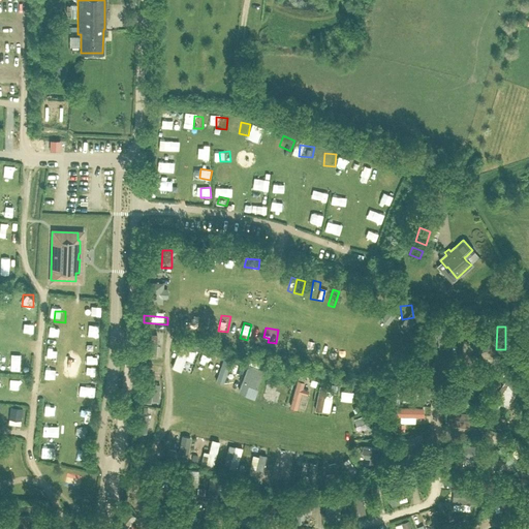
[(479,345),(492,345),(491,328),(479,329),(479,345)]
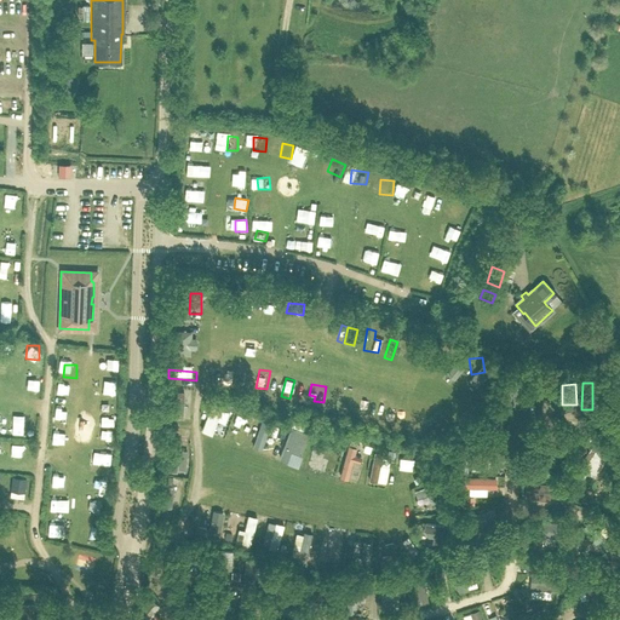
[(104,397),(121,397),(121,386),(104,386),(104,397)]
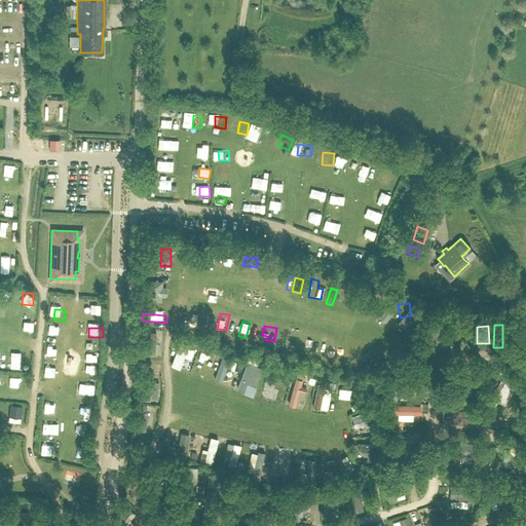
[(67,342),(68,331),(52,329),(50,340),(67,342)]
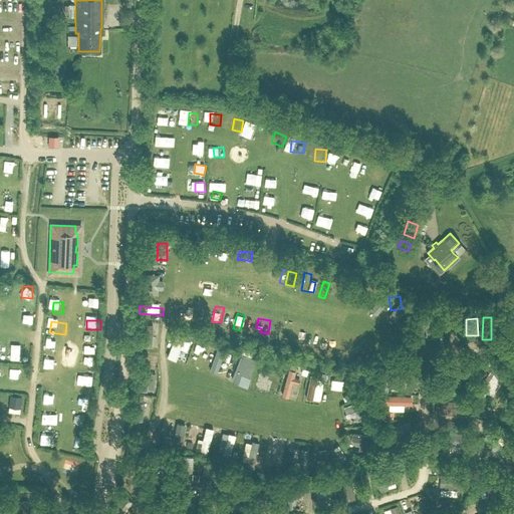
[(506,321),(499,323),(500,330),(507,328),(506,321)]
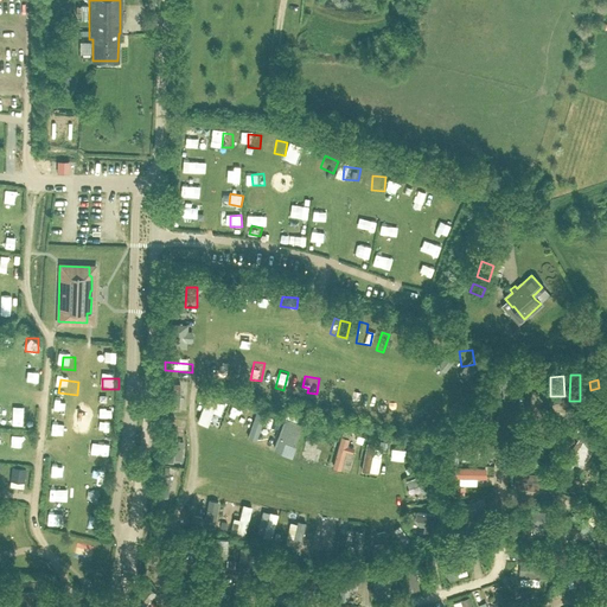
[(342,404),(343,382),(330,382),(328,404),(342,404)]
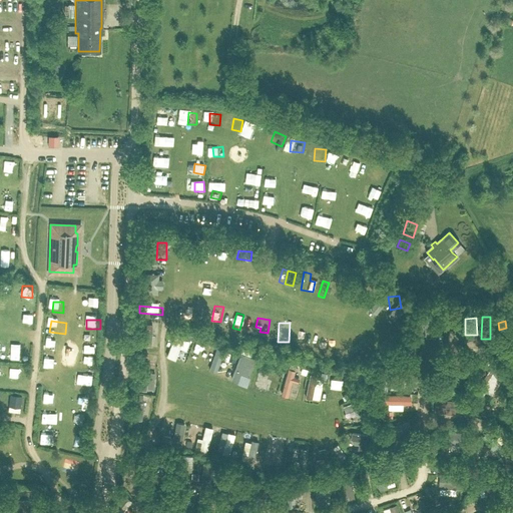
[(156,325),(146,325),(145,345),(155,345),(156,325)]
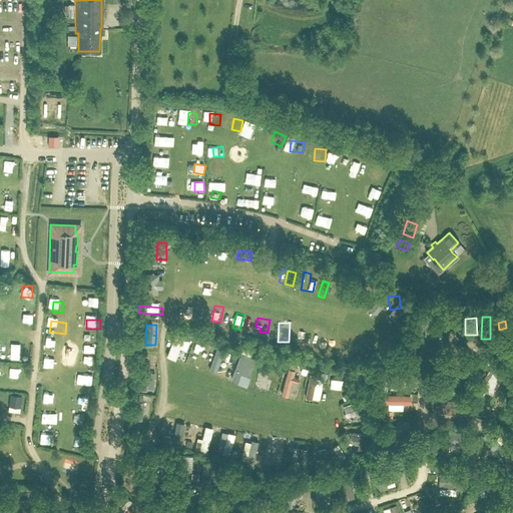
[(305,343),(304,351),(312,352),(315,330),(304,328),(302,342),(305,343)]
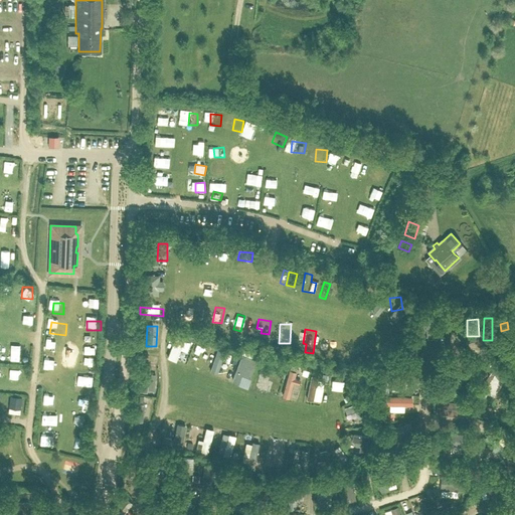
[(185,336),(176,333),(168,355),(176,358),(185,336)]
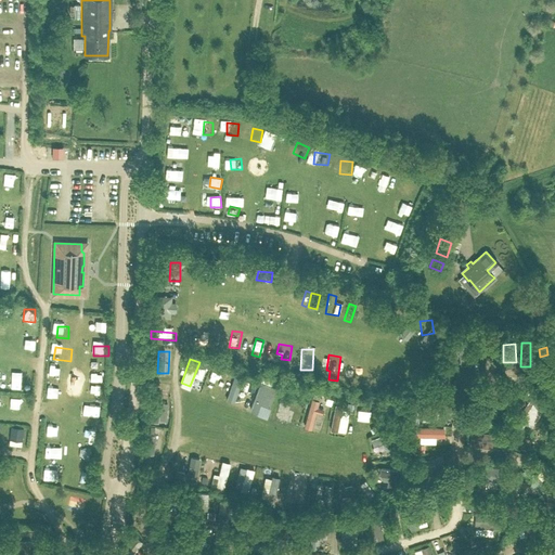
[(358,371),(349,370),(349,378),(364,378),(364,362),(358,362),(358,371)]
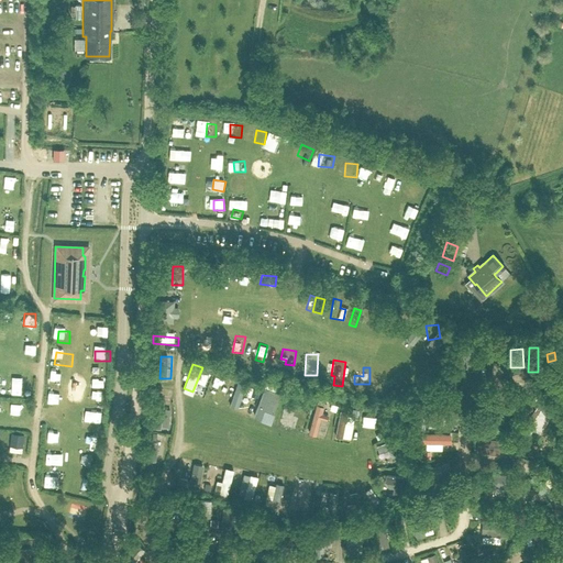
[(389,399),(392,374),(376,373),(375,383),(382,384),(379,398),(389,399)]
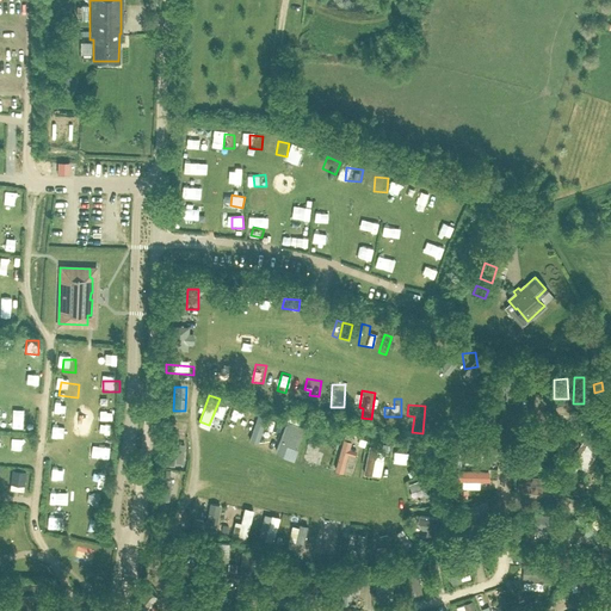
[(238,417),(230,414),(226,430),(233,432),(238,417)]
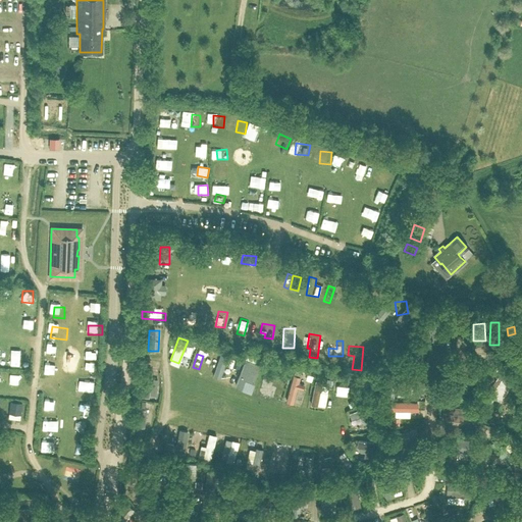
[(225,361),(219,358),(213,374),(220,376),(225,361)]
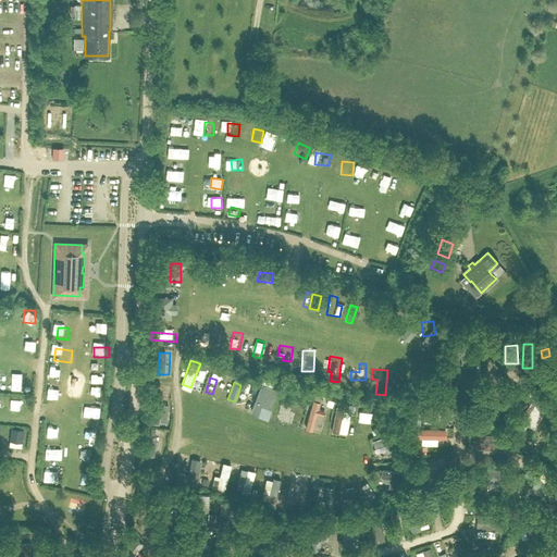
[(268,391),(260,388),(252,408),(260,411),(268,391)]
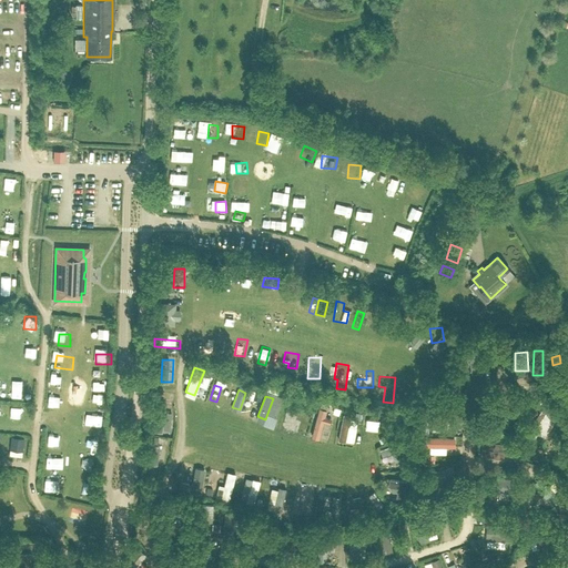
[(95,408),(108,408),(108,397),(95,397),(95,408)]
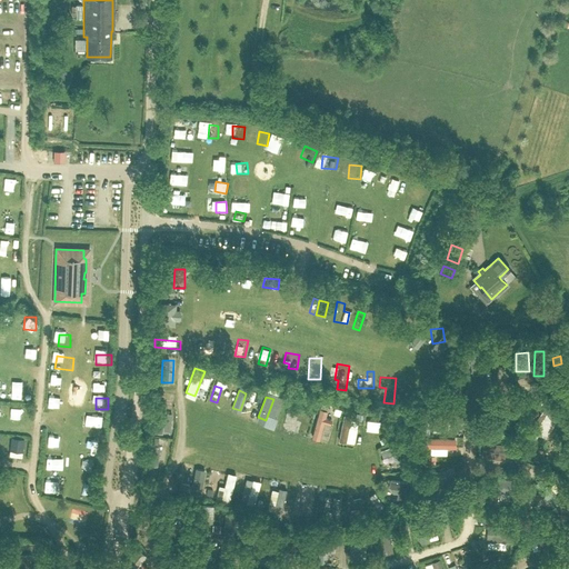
[(10,422),(22,422),(22,408),(10,408),(10,422)]
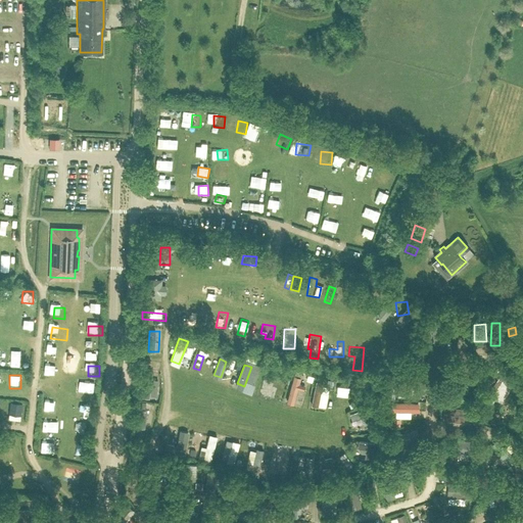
[(302,378),(294,375),(287,401),(295,403),(302,378)]
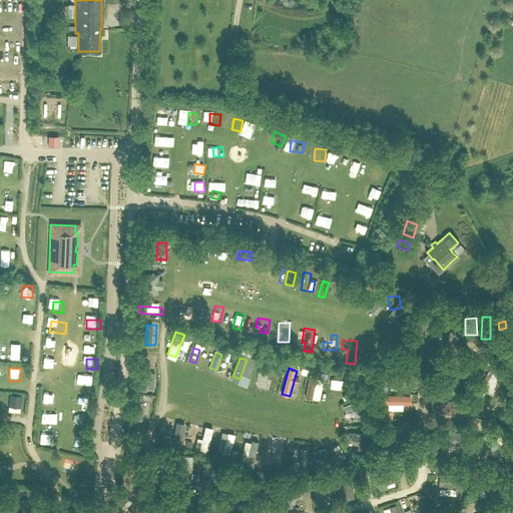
[(152,372),(150,379),(157,381),(159,374),(152,372)]
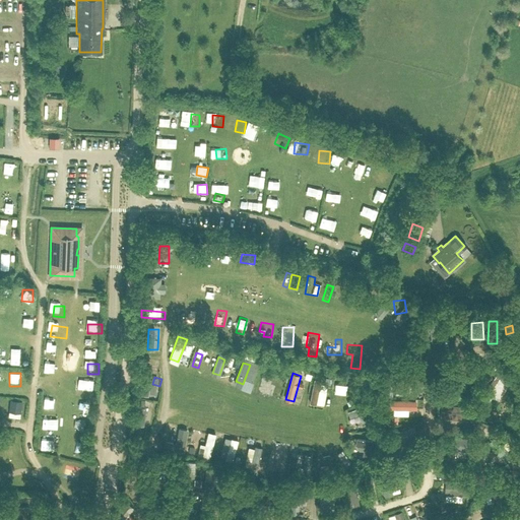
[(270,379),(264,377),(260,390),(265,392),(270,379)]
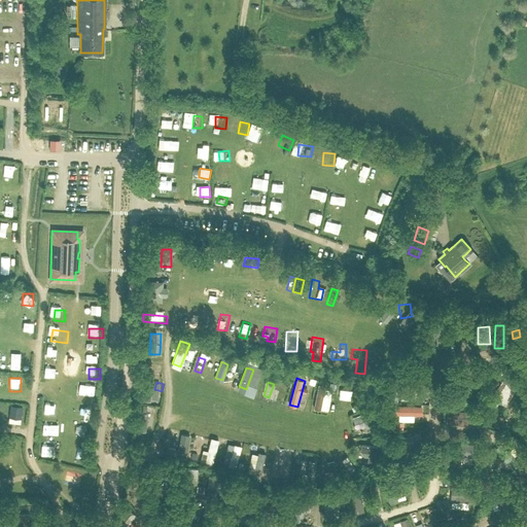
[(326,386),(318,384),(314,408),(322,409),(326,386)]
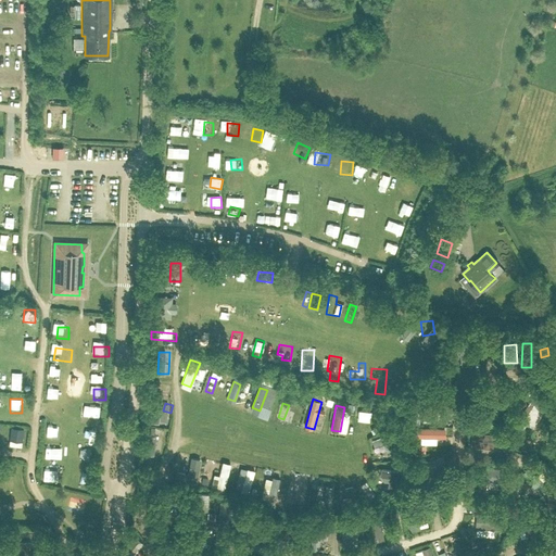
[(90,427),(103,426),(103,414),(90,415),(90,427)]
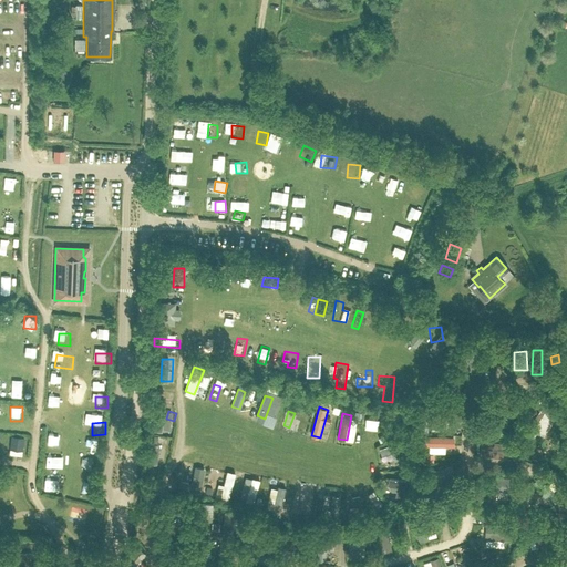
[(534,441),(540,443),(547,424),(542,422),(534,441)]
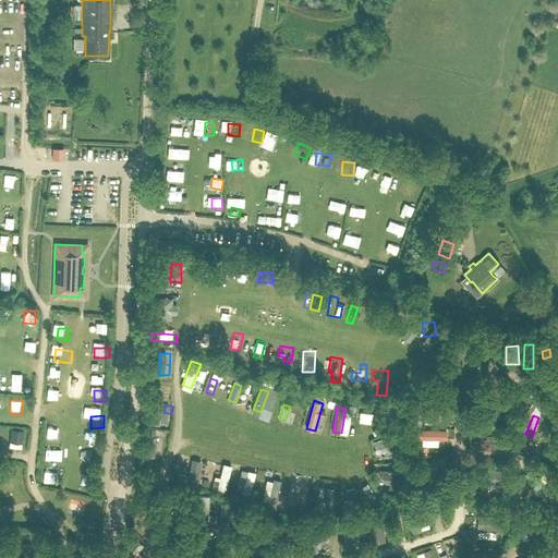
[(363,439),(372,440),(373,416),(363,416),(363,439)]
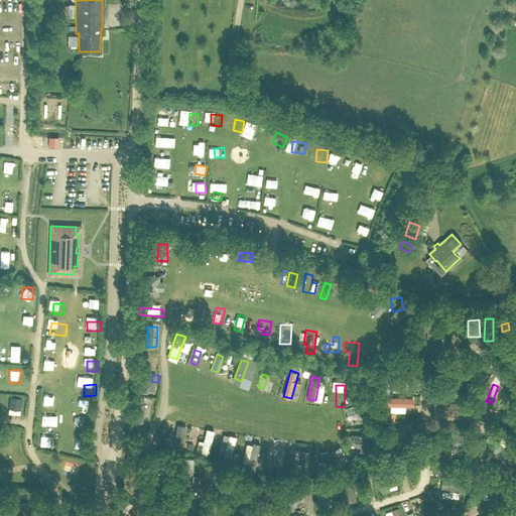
[(446,401),(448,390),(439,389),(436,412),(458,415),(460,402),(446,401)]
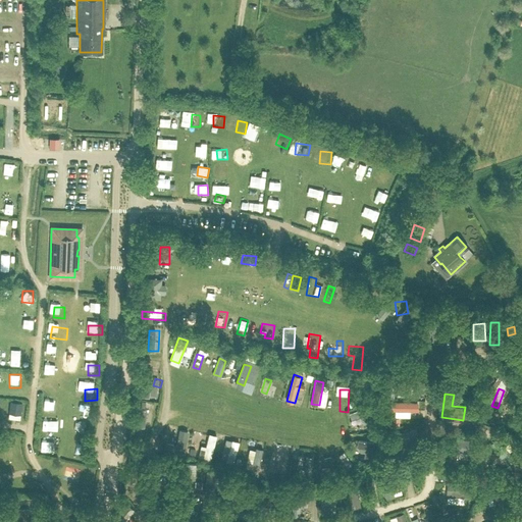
[(20,418),(21,402),(11,401),(9,417),(20,418)]
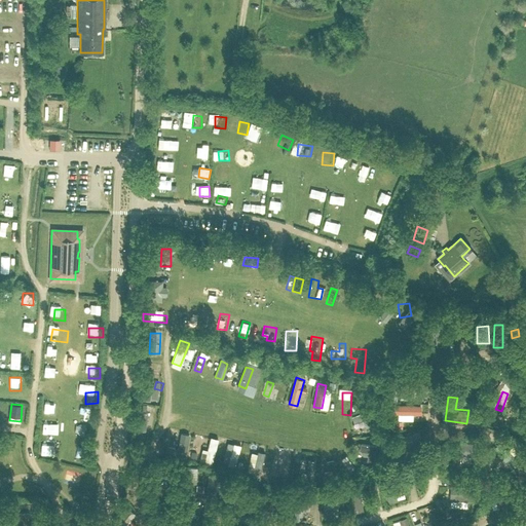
[(393,414),(421,414),(422,404),(395,404),(393,414)]
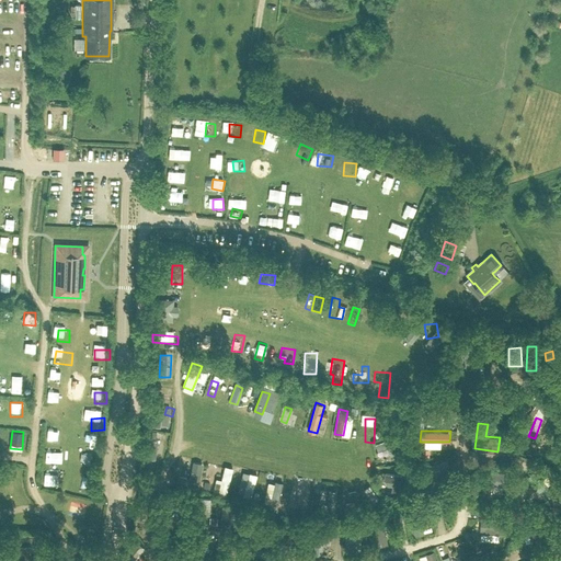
[(404,442),(401,434),(376,443),(378,451),(404,442)]
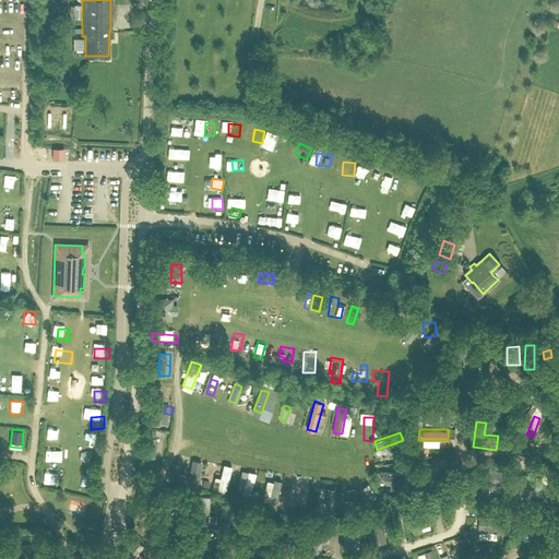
[(68,436),(51,436),(51,449),(68,449),(68,436)]
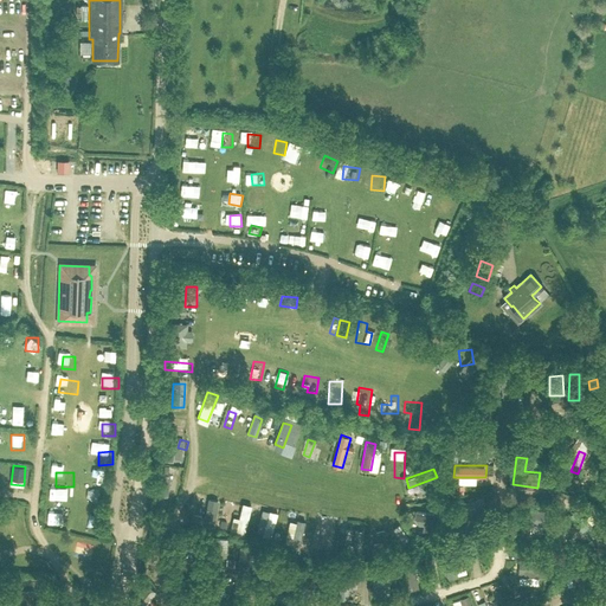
[(485,505),(483,498),(457,505),(461,515),(485,505)]
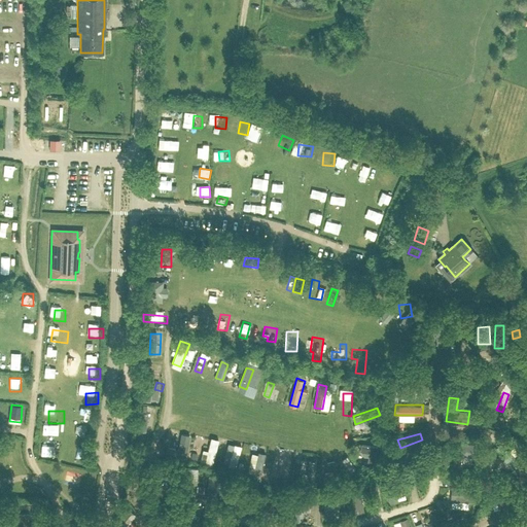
[(213,465),(218,440),(211,438),(206,463),(213,465)]
